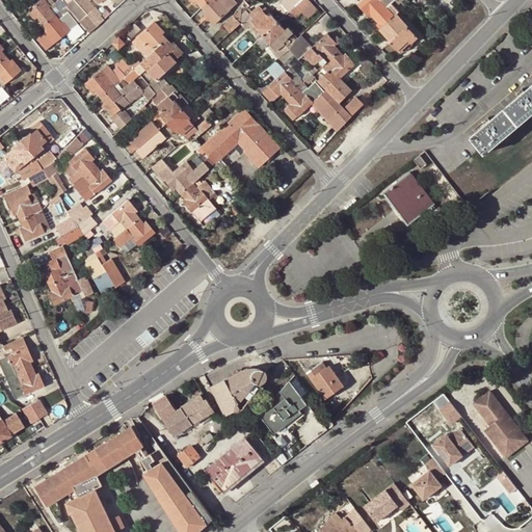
[(50,4),(47,0),(38,0),(35,3),(27,10),(32,18),(35,16),(38,19),(44,24),(60,9),(56,4),(51,8),(49,6),(50,4)]
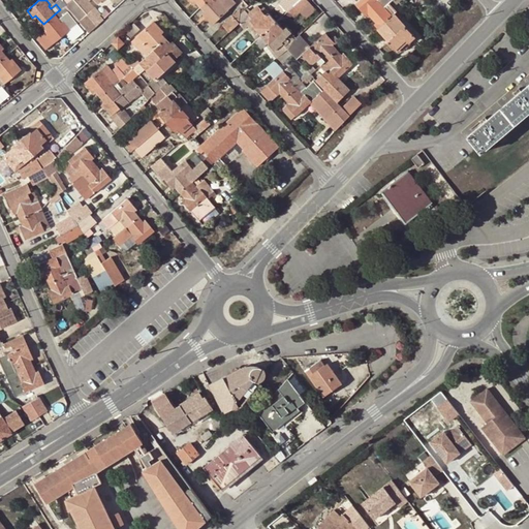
[(56,4),(60,9),(66,4),(63,0),(62,1),(60,3),(56,0),(54,0),(50,4),(49,6),(51,8),(56,4)]
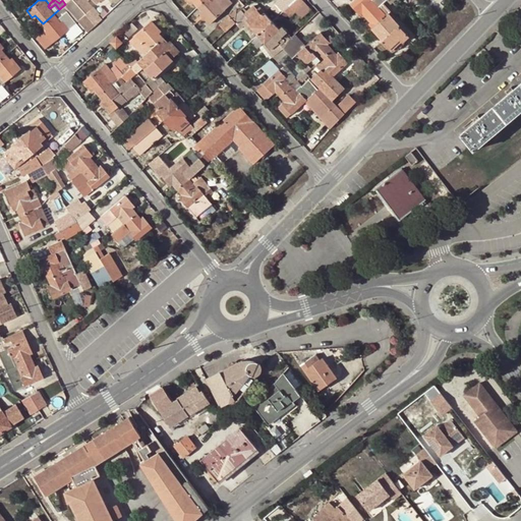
[(85,14),(73,0),(69,0),(69,1),(65,4),(78,19),(85,14)]
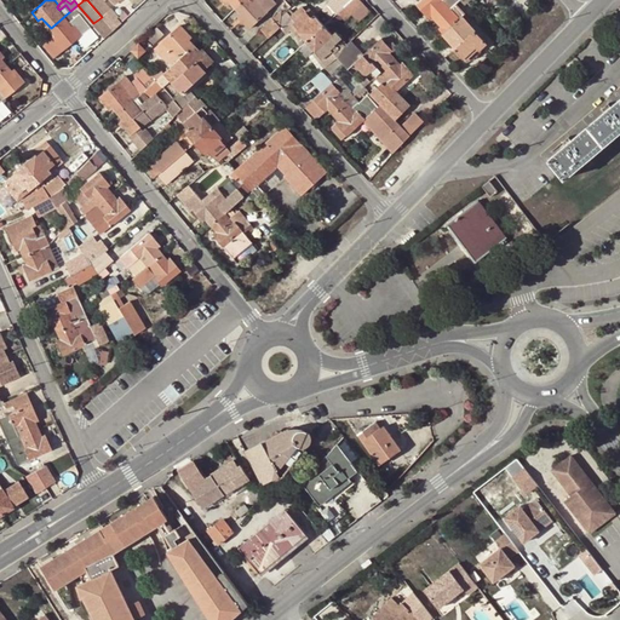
[(87,0),(102,17),(110,9),(104,3),(107,0),(109,0),(114,5),(119,0),(87,0)]
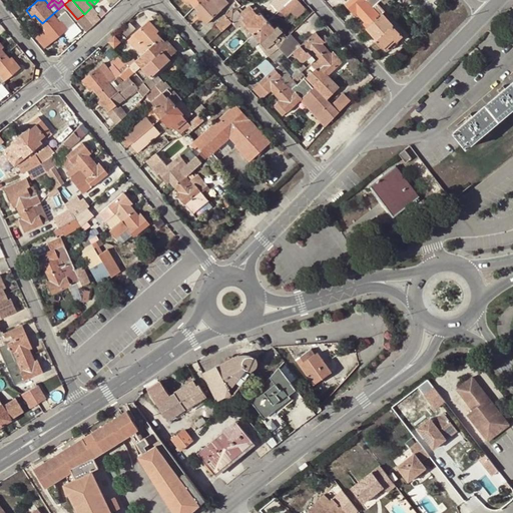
[(202,0),(195,6),(199,10),(202,14),(200,16),(206,23),(229,2),(227,0),(202,0)]
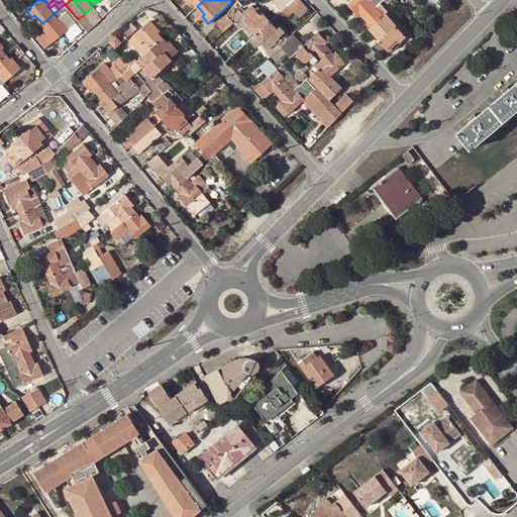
[(278,0),(275,3),(282,12),(284,10),(294,0),(278,0)]
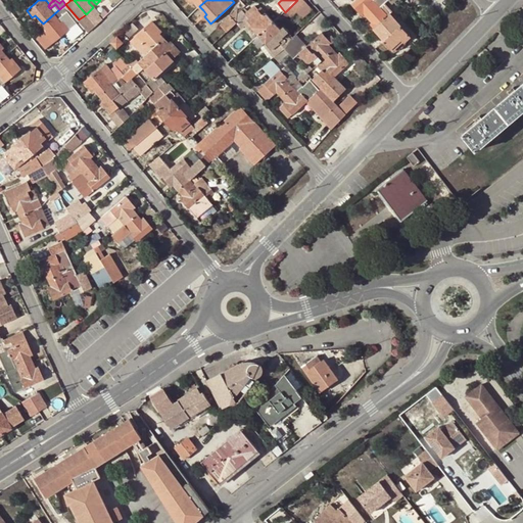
[(311,0),(310,0),(297,0),(287,10),(293,16),(298,11),(308,2),(311,0)]
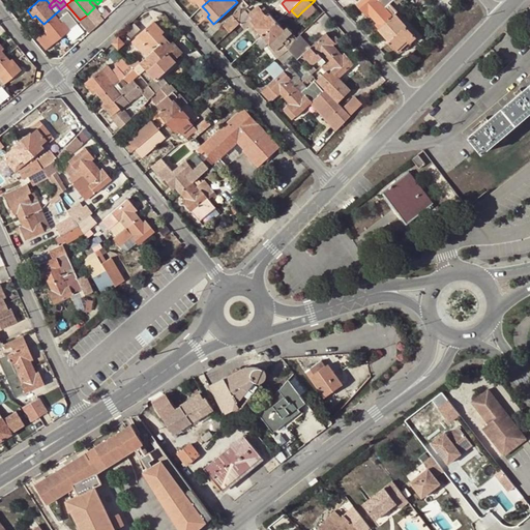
[(387,0),(361,0),(357,4),(363,11),(366,9),(369,12),(375,19),(386,7),(390,3),(387,0)]
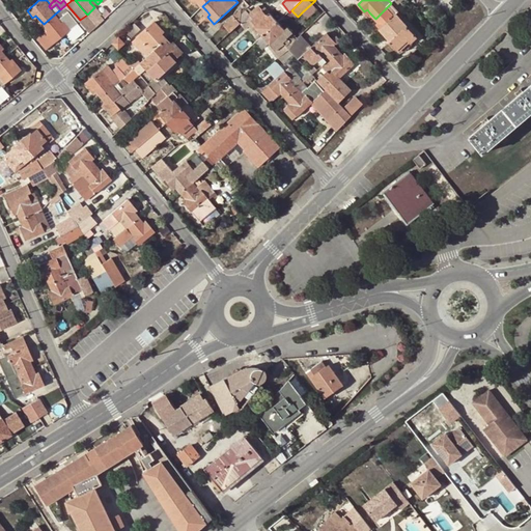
[(313,2),(303,11),(309,18),(319,8),(313,2)]
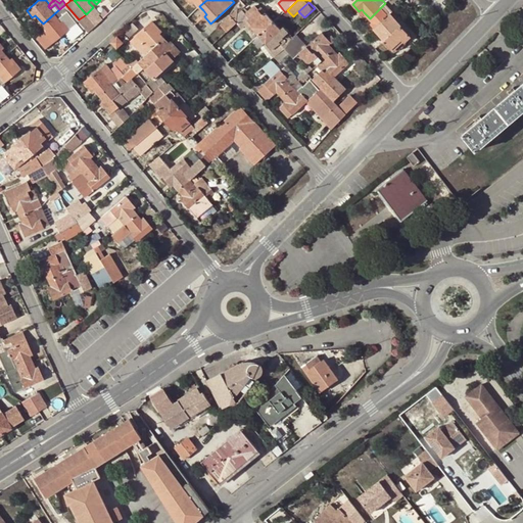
[(242,10),(240,13),(239,22),(239,24),(239,28),(244,24),(248,29),(251,27),(259,36),(275,21),(262,8),(258,10),(254,5),(245,13),(242,10)]
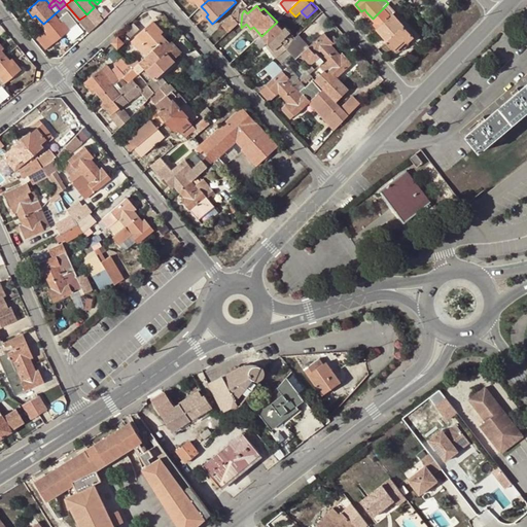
[(86,14),(96,26),(103,19),(94,7),(86,14)]
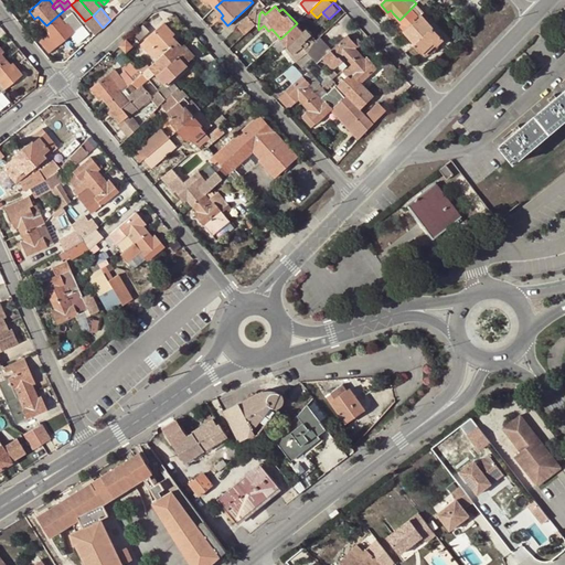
[(419,17),(412,8),(400,20),(403,24),(407,29),(404,33),(413,44),(412,45),(417,52),(423,48),(429,55),(438,46),(437,45),(444,39),(428,23),(420,14),(419,17)]
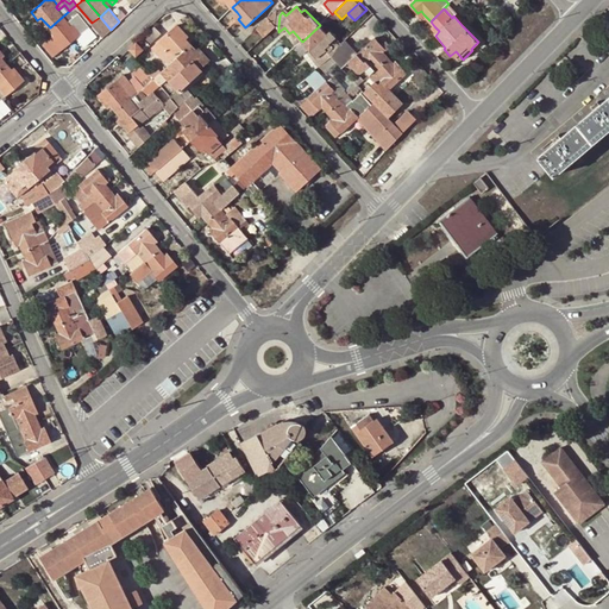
[(500,30),(513,17),(506,10),(493,24),(500,30)]
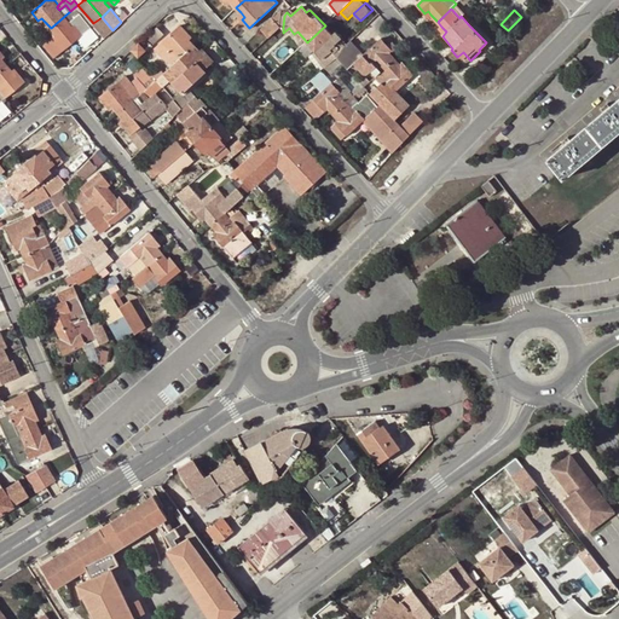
[(70,11),(51,28),(56,34),(44,46),(53,58),(91,25),(79,12),(75,16),(70,11)]
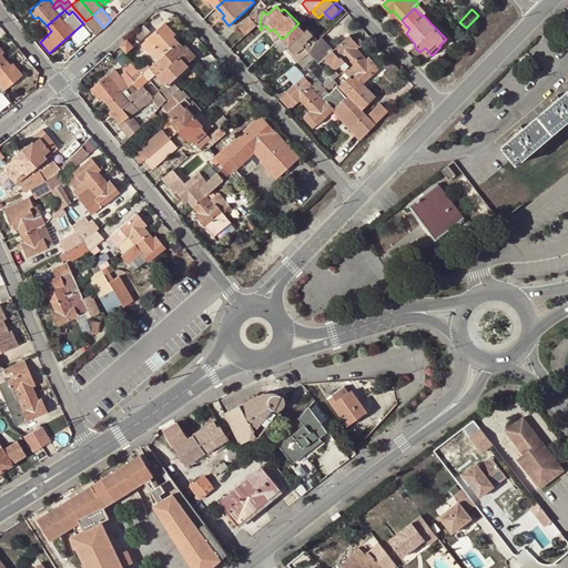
[(97,33),(103,28),(93,16),(85,21),(97,33)]
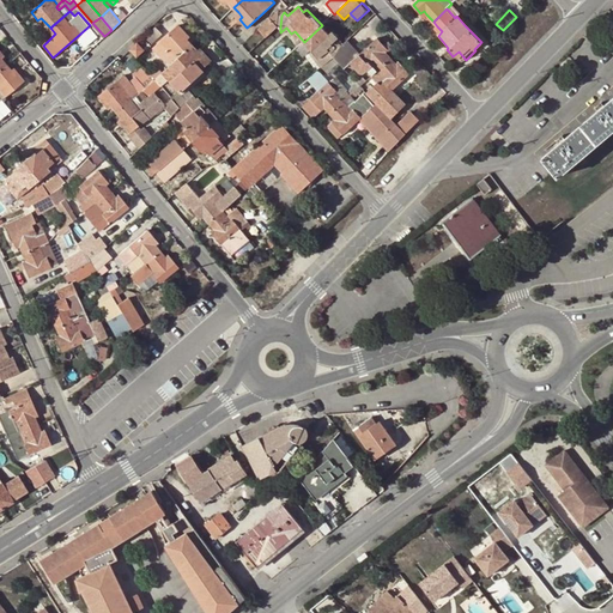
[(261,31),(268,38),(280,28),(280,26),(274,19),(261,31)]
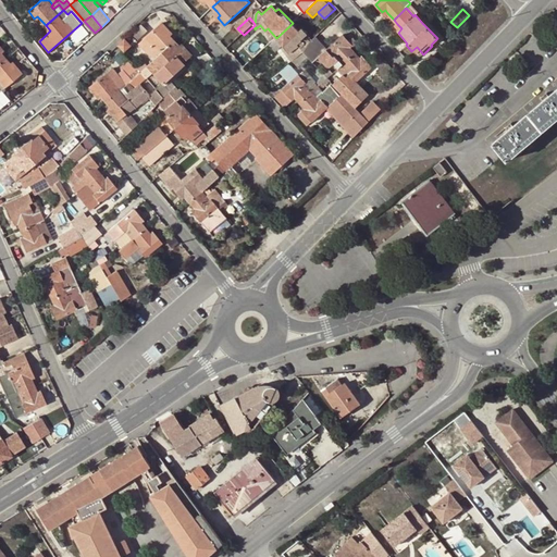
[(137,40),(149,29),(144,23),(132,35),(137,40)]
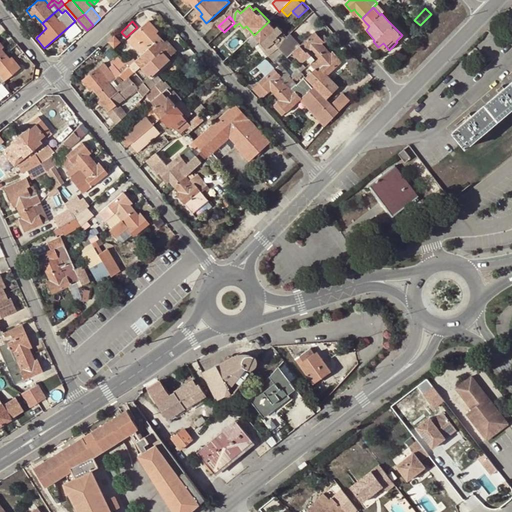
[(147,51),(161,38),(156,33),(153,30),(156,27),(149,21),(128,40),(138,51),(143,47),(147,51)]
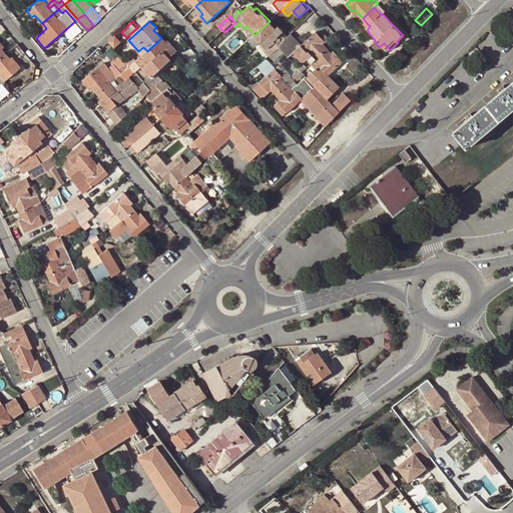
[(273,56),(281,50),(285,45),(287,41),(288,40),(282,34),(284,32),(280,26),(277,29),(270,21),(254,35),(262,43),(261,43),(273,56)]
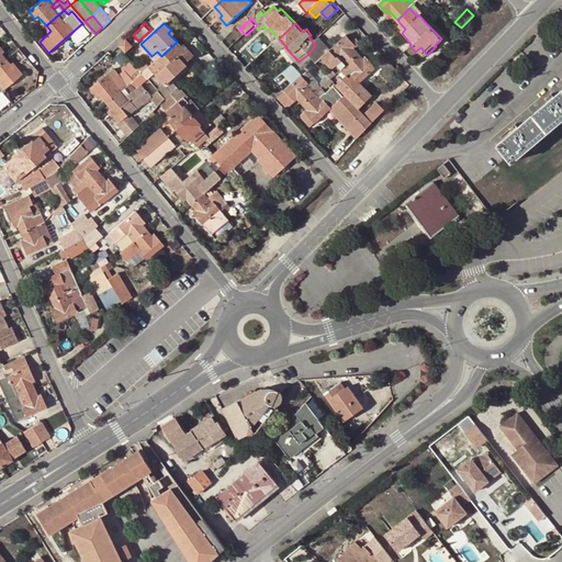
[(313,60),(316,64),(322,58),(329,67),(333,68),(337,64),(341,69),(359,54),(355,49),(361,43),(357,37),(352,42),(346,35),(330,49),(319,38),(317,42),(315,44),(314,45),(312,49),(307,55),(313,60)]
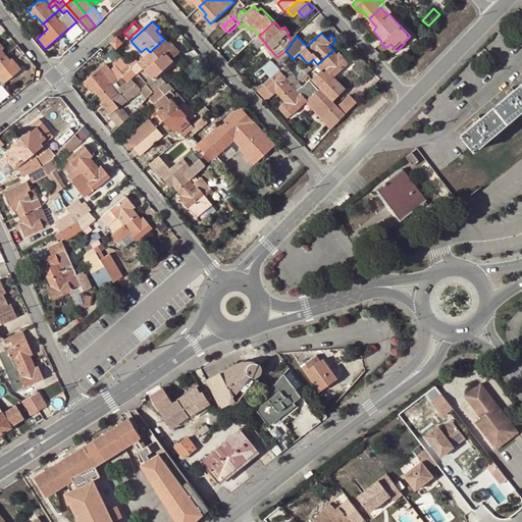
[(123,43),(117,36),(111,42),(117,48),(123,43)]
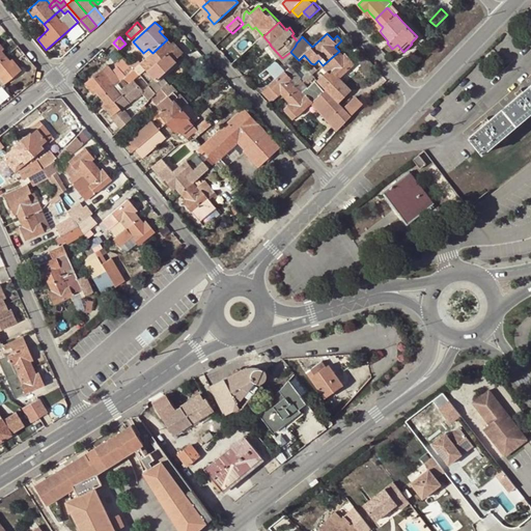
[(135,68),(140,75),(147,68),(157,79),(148,85),(157,94),(161,90),(170,82),(163,75),(178,62),(175,58),(183,53),(176,46),(174,48),(171,44),(167,39),(152,53),(141,63),(135,68)]
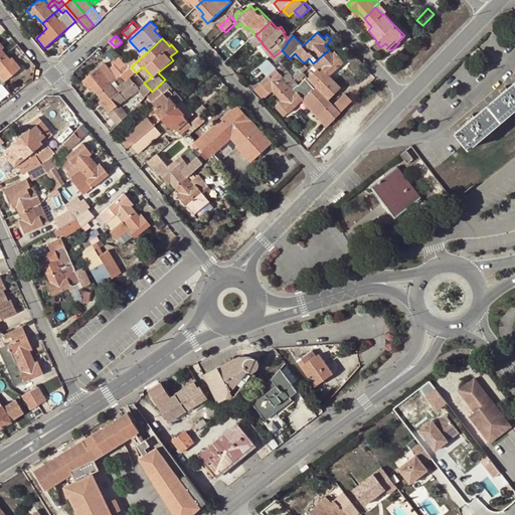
[(272,58),(274,56),(262,43),(260,46),(272,58)]
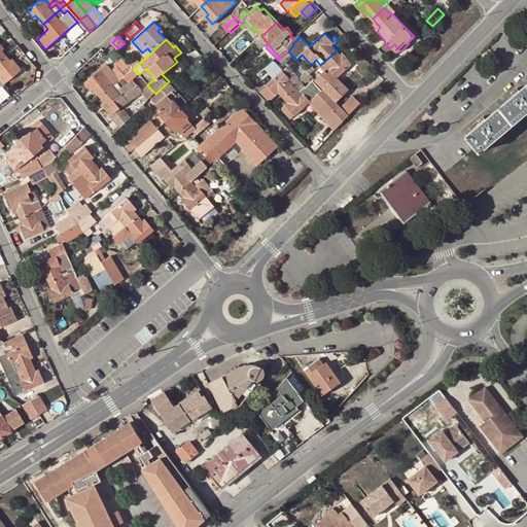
[(337,50),(320,65),(323,68),(328,73),(330,71),(337,78),(338,76),(352,63),(346,56),(343,58),(341,55),(337,50)]
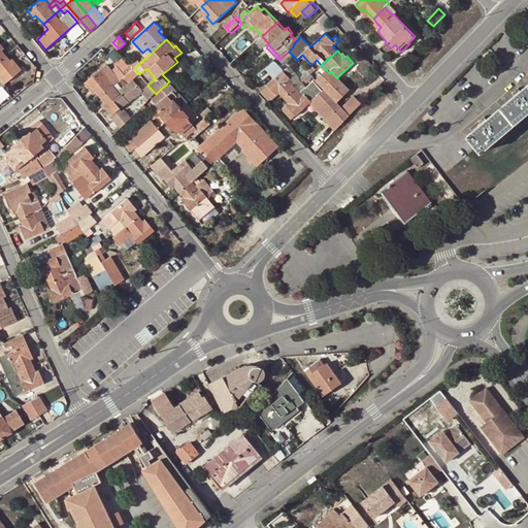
[(294,57),(289,52),(281,58),(278,60),(277,61),(283,66),(294,57)]
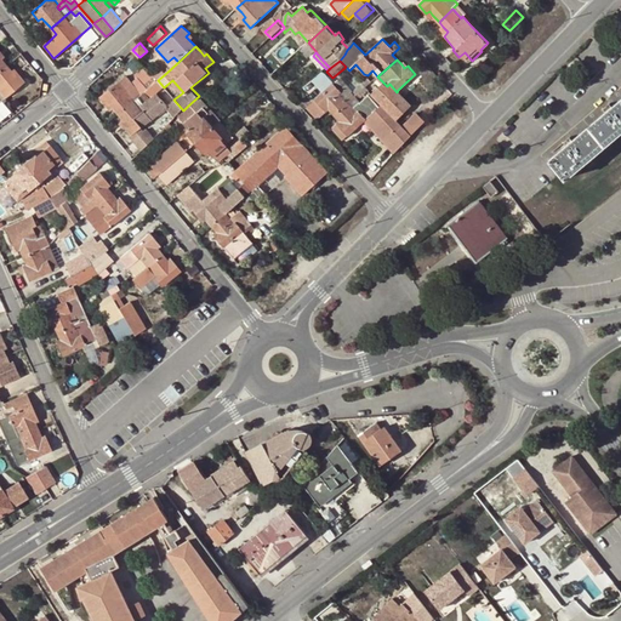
[(0,102),(24,81),(18,73),(15,75),(11,70),(6,64),(0,69),(0,102)]
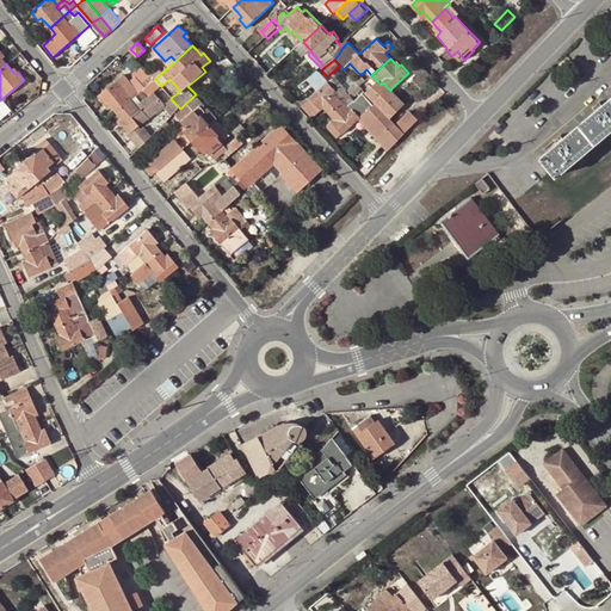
[(144,81),(152,75),(142,65),(134,72),(144,81)]
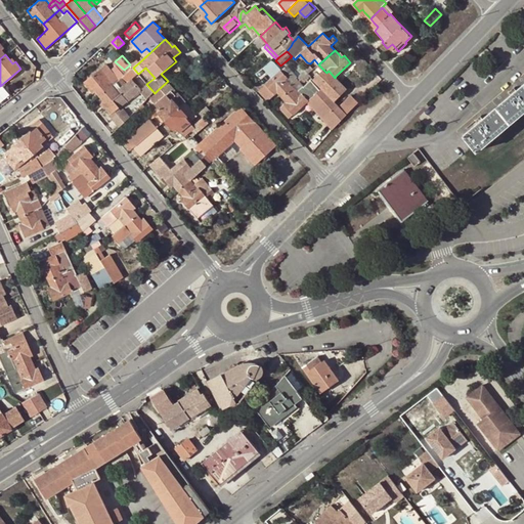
[(130,64),(133,68),(139,62),(136,58),(130,64)]
